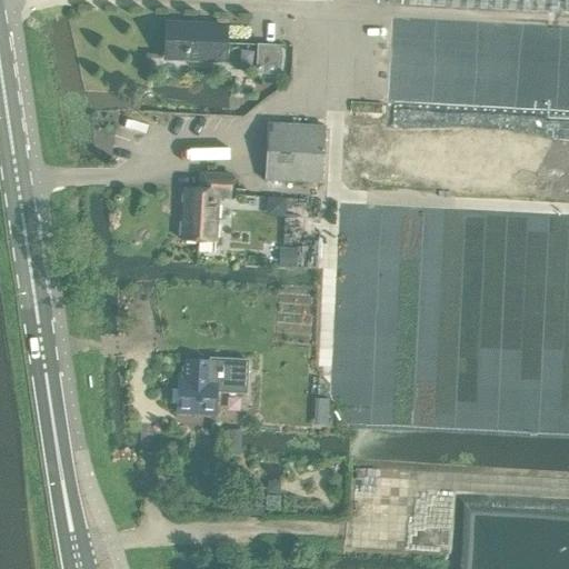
[(568,0),(351,0),(349,53),(370,55),(369,100),(511,107),(568,110),(568,0)]
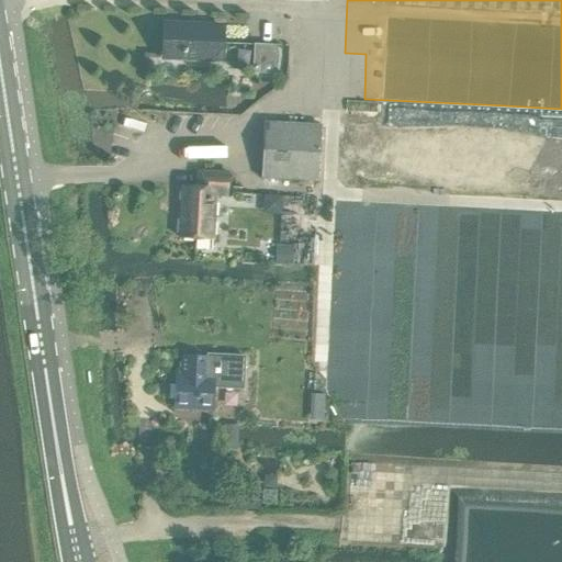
[(217,63),(220,26),(168,24),(166,60),(217,63)]
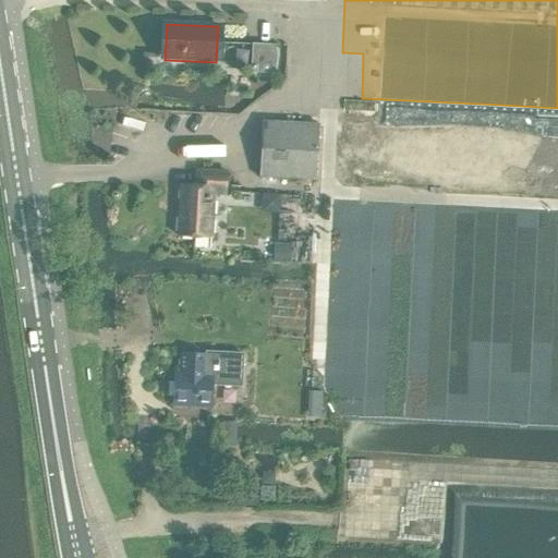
[(250,44),(250,73),(274,73),(274,45),(250,44)]
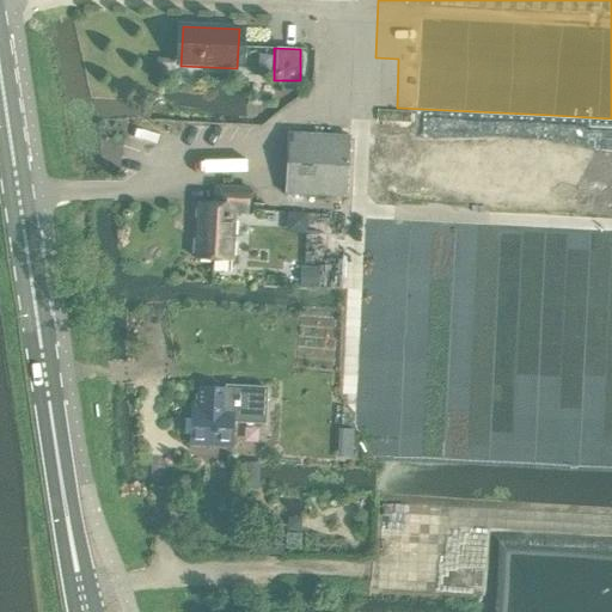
[(287,133),(285,195),(347,197),(349,135),(287,133)]
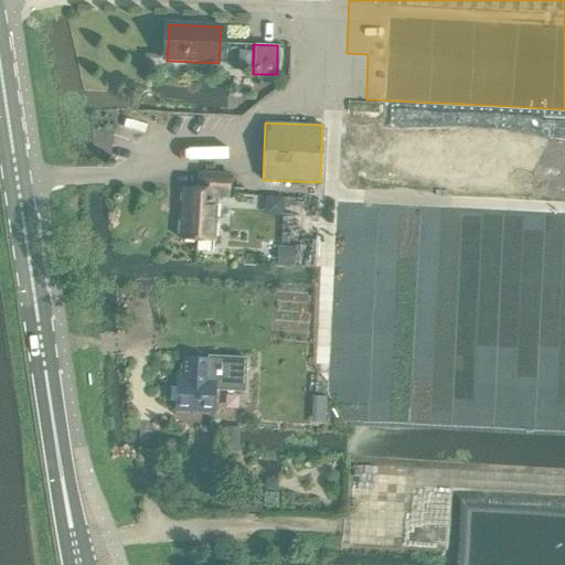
[(183,187),(180,238),(213,241),(216,195),(227,195),(227,194),(228,173),(199,172),(198,187),(198,188),(183,187)]
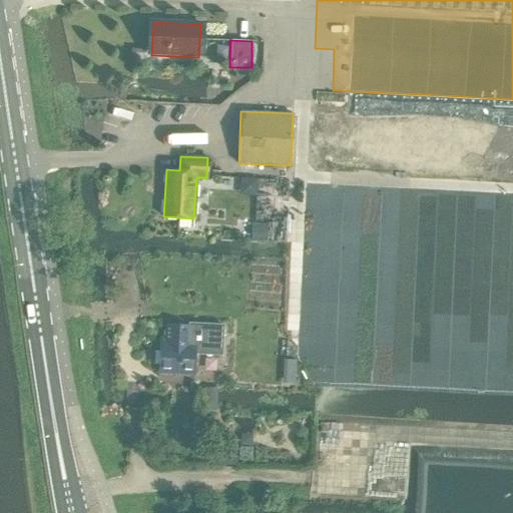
[(253,225),(253,241),(255,241),(267,241),(267,225),(255,225),(253,225)]
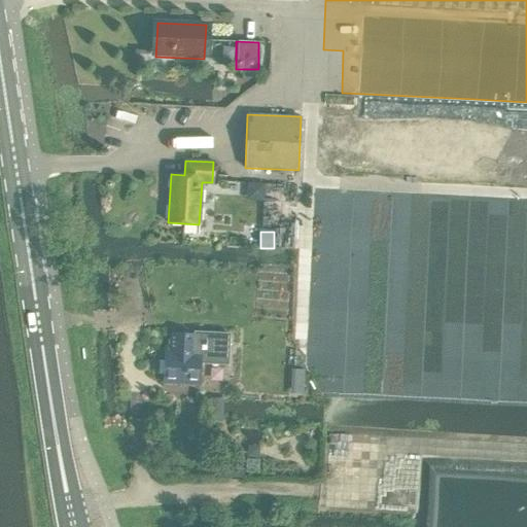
[(165,358),(163,382),(199,384),(200,362),(226,364),(229,334),(195,332),(195,335),(171,334),(170,353),(170,358),(165,358)]
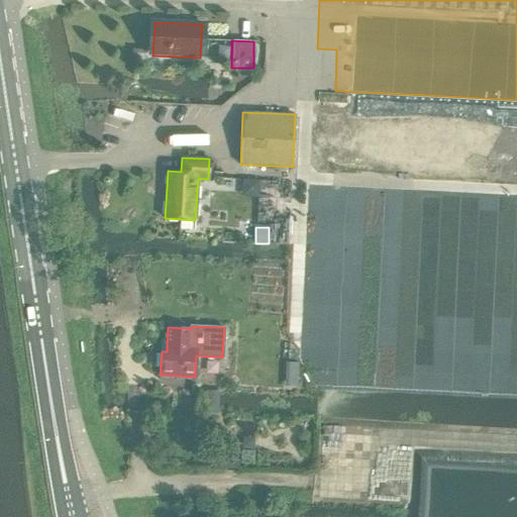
[(285,363),(285,375),(297,375),(297,363),(285,363)]
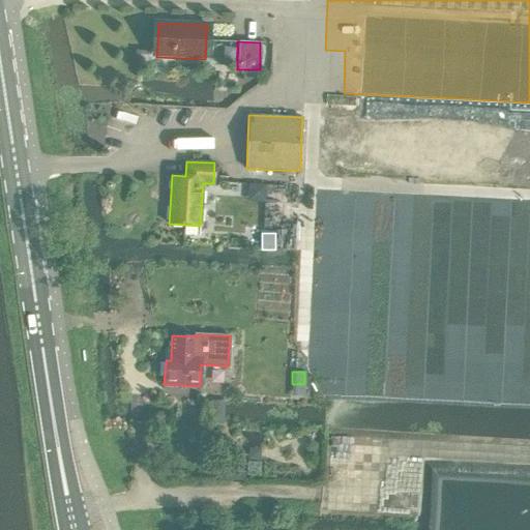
[(210,417),(210,423),(222,423),(222,417),(223,404),(223,402),(211,401),(211,404),(210,417)]
